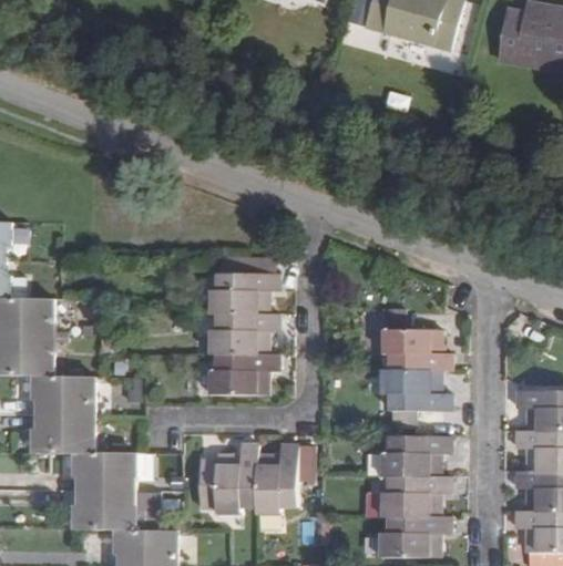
[(450,50),(463,0),(371,0),(365,26),(450,50)]
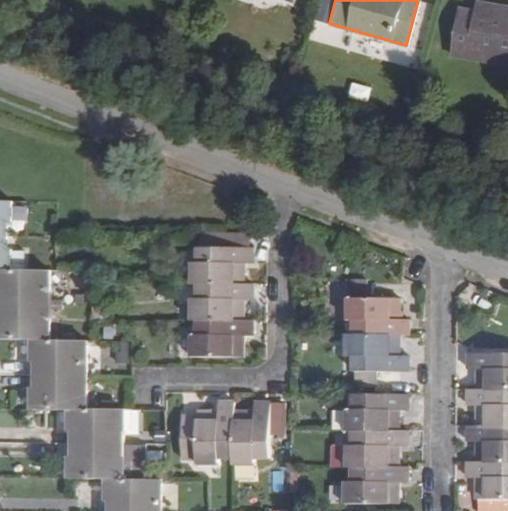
[(507,5),(476,0),(473,11),(507,16),(507,5)]
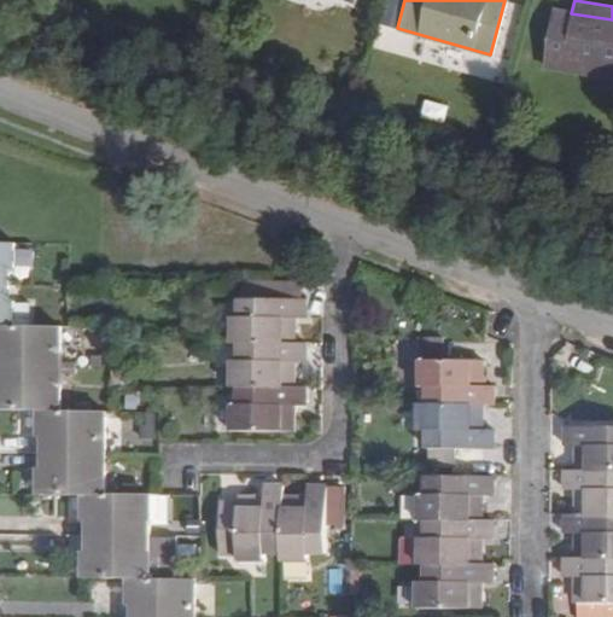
[(612,76),(612,19),(571,13),(552,10),(541,65),(612,76)]
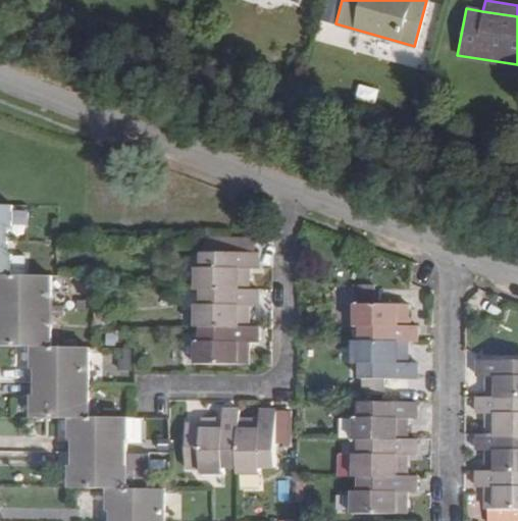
[(353,98),(372,102),(375,88),(356,84),(353,98)]
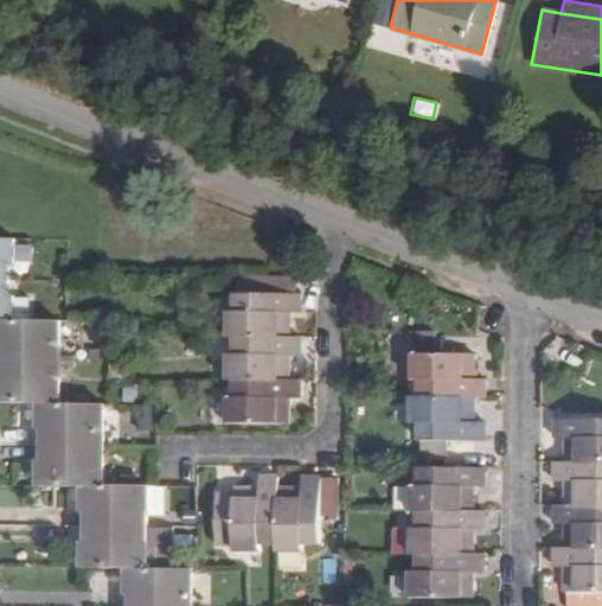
[(0,265),(11,265),(11,238),(0,238),(0,265)]
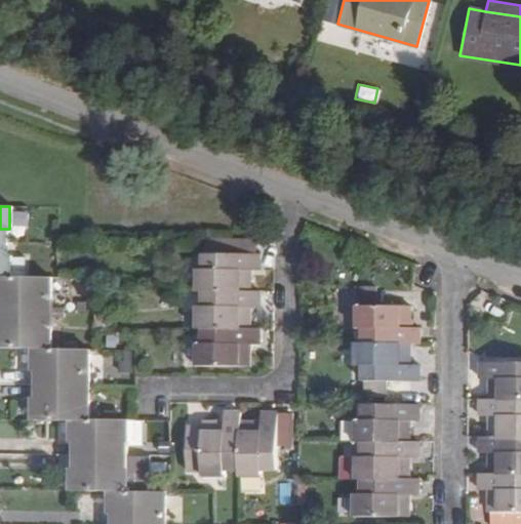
[(210,252),(246,253),(246,240),(210,239),(210,252)]
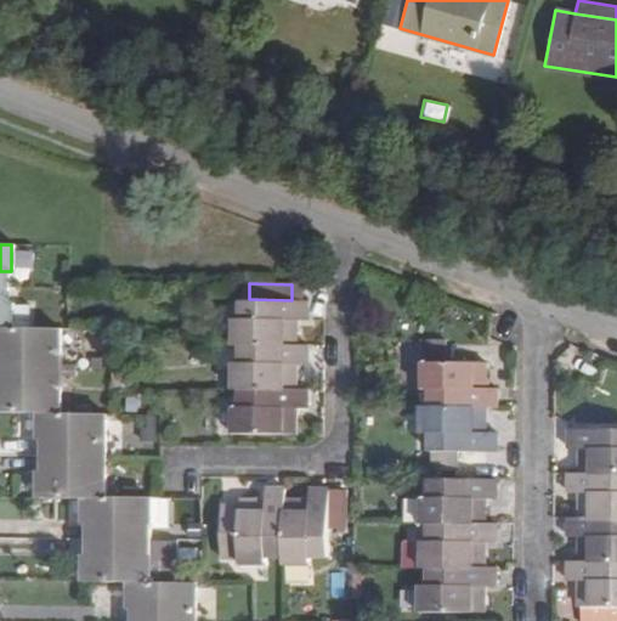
[(284,345),(284,343),(295,343),(295,321),(306,320),(306,300),(292,300),(249,299),(237,299),(237,317),(231,317),(230,344),(237,344),(284,345)]
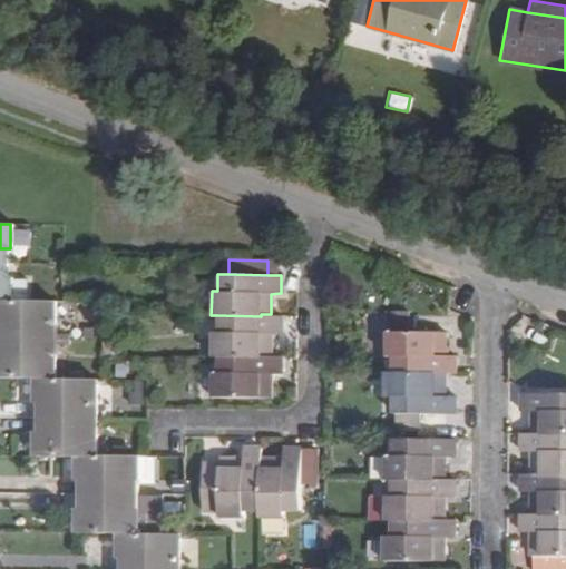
[(0,300),(10,300),(10,275),(0,275),(0,300)]
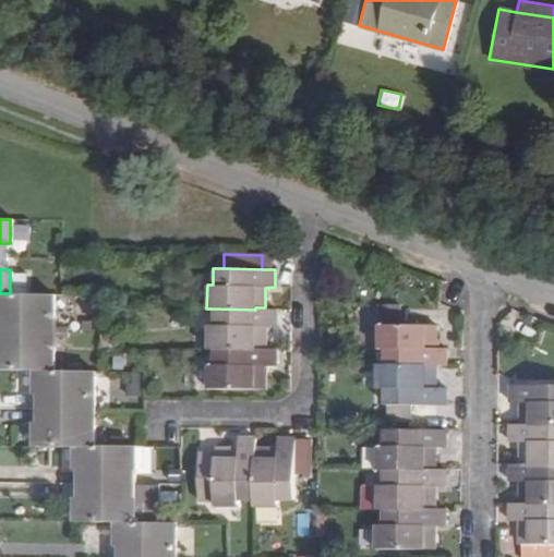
[(0,318),(0,331),(37,333),(37,319),(51,318),(51,294),(10,293),(0,293),(0,318)]
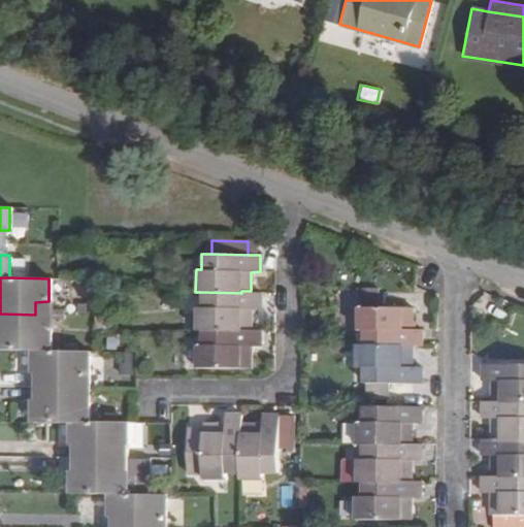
[(241,331),(241,330),(250,330),(250,310),(259,310),(259,292),(251,291),(241,291),(241,293),(201,292),(201,306),(195,306),(195,330),(200,330),(241,331)]
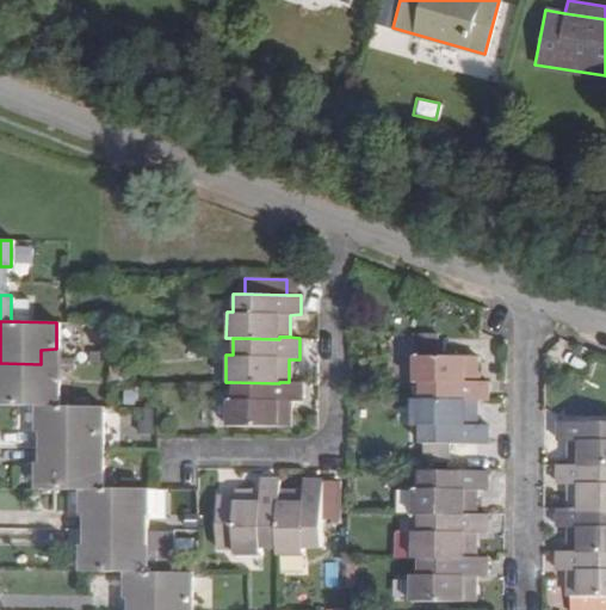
[(465,399),(467,400),(476,401),(488,401),(487,381),(476,380),(476,355),(413,355),(412,382),(420,382),(420,398),(465,399)]
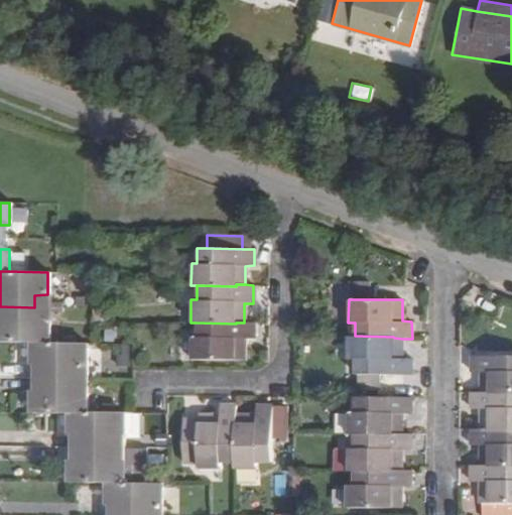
[(35,318),(34,307),(0,306),(0,318),(0,340),(29,342),(47,342),(47,318),(35,318)]
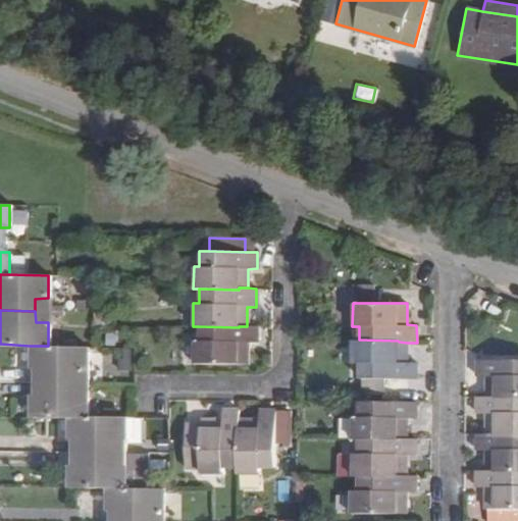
[(239,326),(239,327),(198,326),(198,340),(193,341),(193,363),(246,364),(247,343),(257,343),(257,326),(247,326),(239,326)]
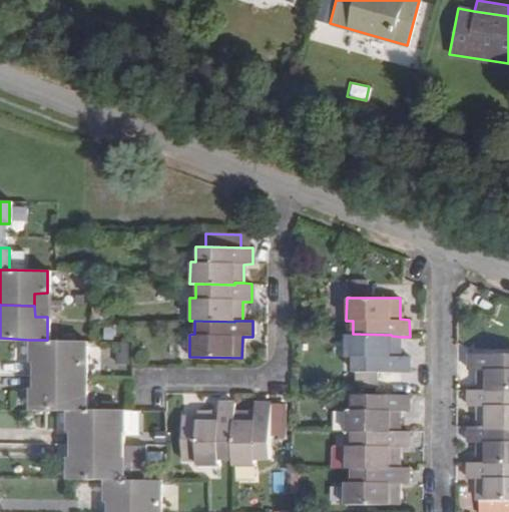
[(392,336),(391,335),(353,334),(346,334),(346,357),(352,357),(352,372),(409,372),(409,357),(400,356),(400,337),(392,336)]
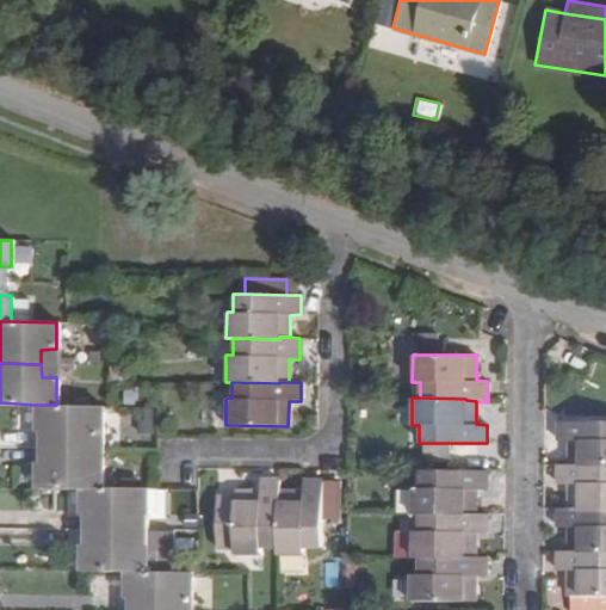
[(44,432),(44,447),(86,448),(100,448),(100,432),(101,405),(100,405),(56,405),(35,405),(35,431),(44,432)]
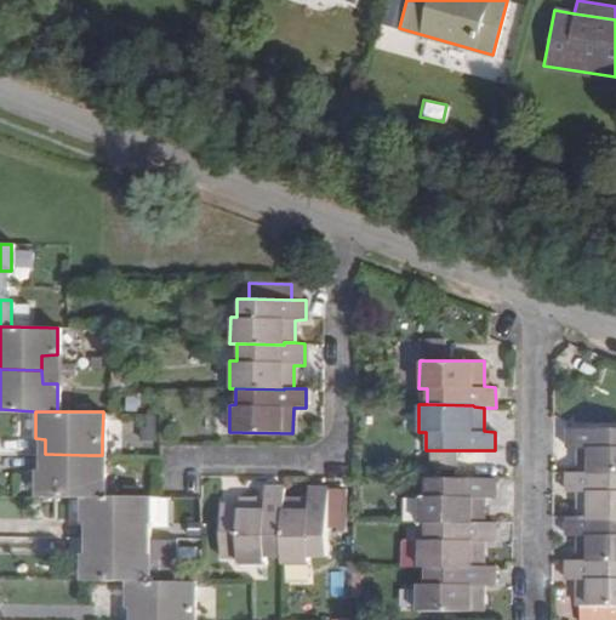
[(564,449),(575,449),(575,472),(615,472),(615,427),(563,428),(564,449)]
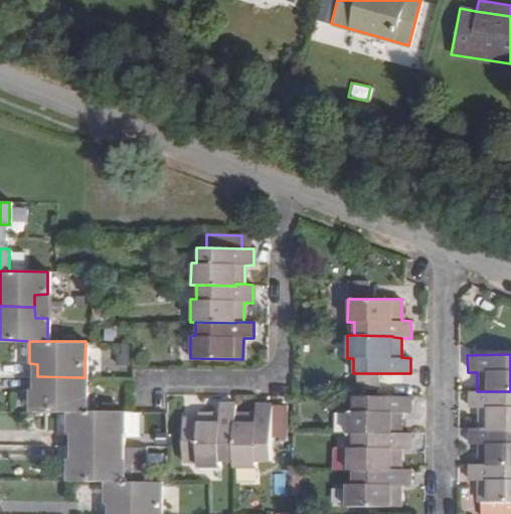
[(84,377),(72,377),(37,376),(37,388),(29,388),(29,411),(67,411),(80,411),(81,410),(84,409),(84,388),(84,377)]
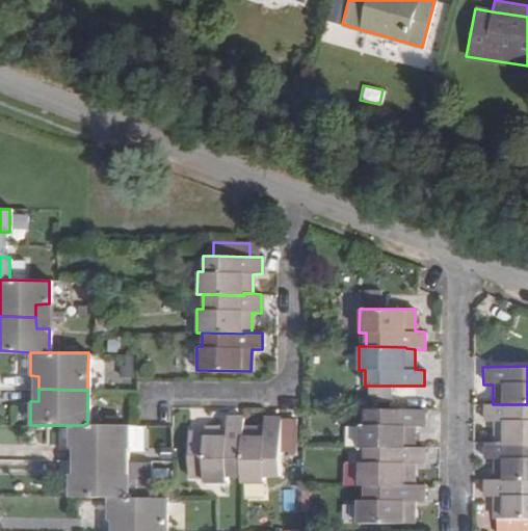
[(482,421),(493,421),(492,442),(527,442),(527,404),(493,404),(483,404),(482,421)]
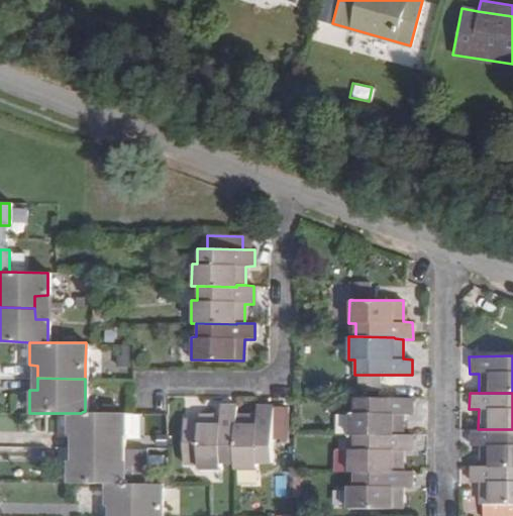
[(348,412),(347,434),(354,434),(394,436),(394,433),(402,433),(402,413),(411,413),(412,398),(354,398),(354,412),(348,412)]
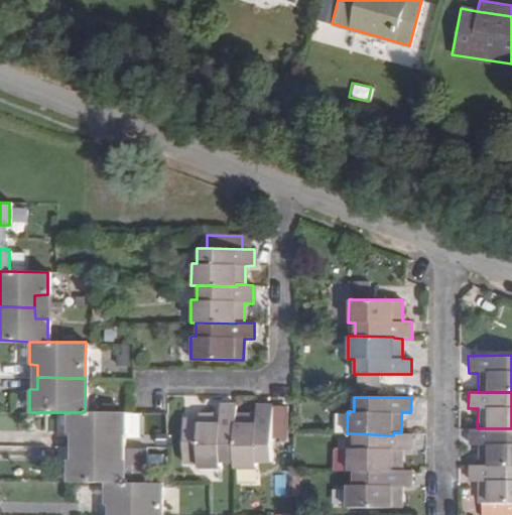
[(196,414),(197,419),(179,419),(179,462),(196,462),(196,468),(219,468),(219,463),(233,462),(234,421),(235,421),(235,414),(235,404),(218,404),(218,414),(196,414)]
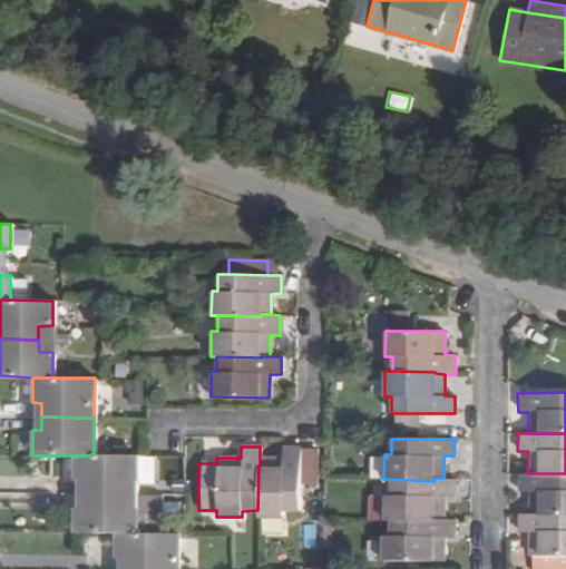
[(260,466),(259,466),(257,510),(257,517),(283,516),(283,511),(299,510),(299,498),(318,497),(318,448),(282,447),(282,458),(260,458),(260,466)]
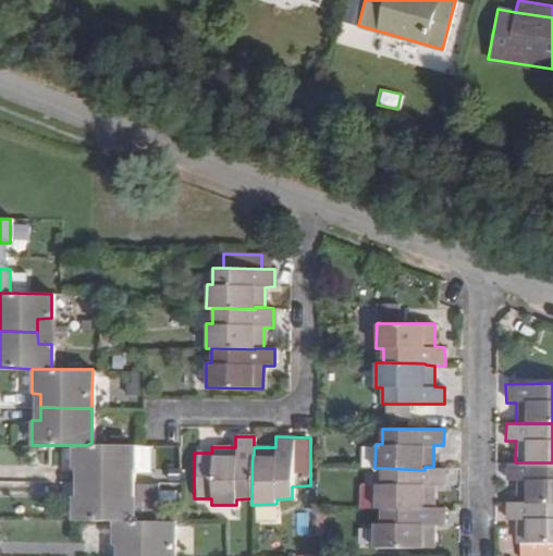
[(81,469),(81,481),(119,481),(133,482),(133,470),(134,444),(91,443),(88,444),(87,445),(73,445),(73,469),(81,469)]
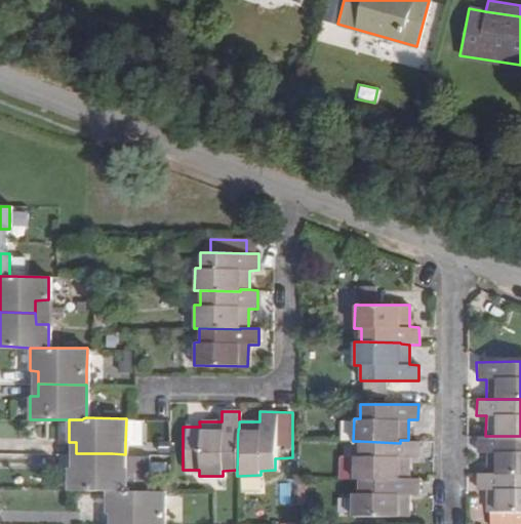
[(133,443),(134,418),(130,418),(126,418),(125,443),(133,443)]
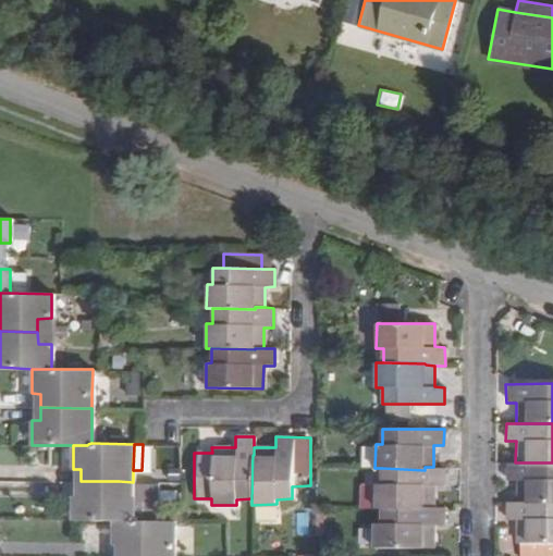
[(505,480),(515,479),(515,502),(552,502),(552,462),(515,462),(505,462),(505,480)]
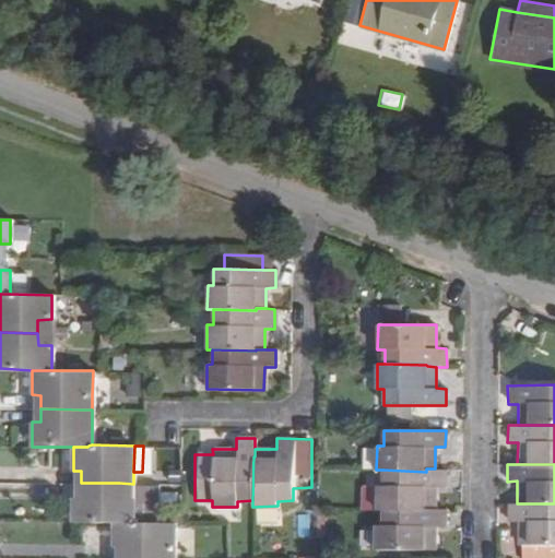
[(426,469),(426,472),(384,470),(384,486),(376,486),(376,510),(384,511),(425,510),(426,509),(436,508),(435,487),(446,487),(445,469),(435,469),(426,469)]
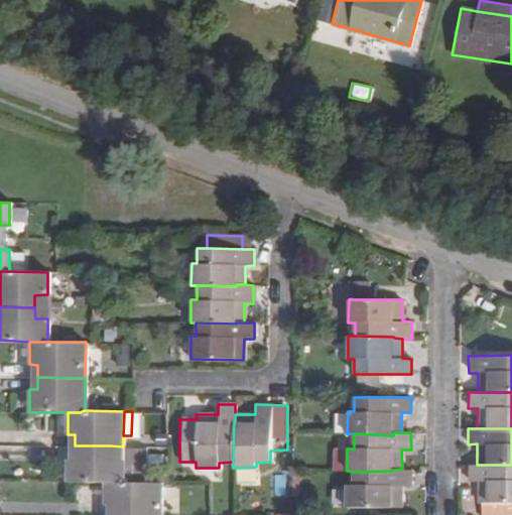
[(123,446),(110,445),(75,445),(75,458),(68,458),(68,481),(105,482),(123,482),(123,458),(123,446)]
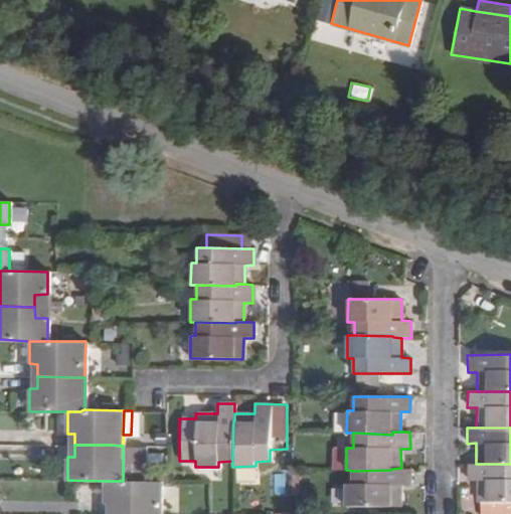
[(510,464),(476,464),(467,464),(467,480),(476,481),(475,501),(480,502),(479,513),(506,513),(507,502),(510,502),(510,464)]
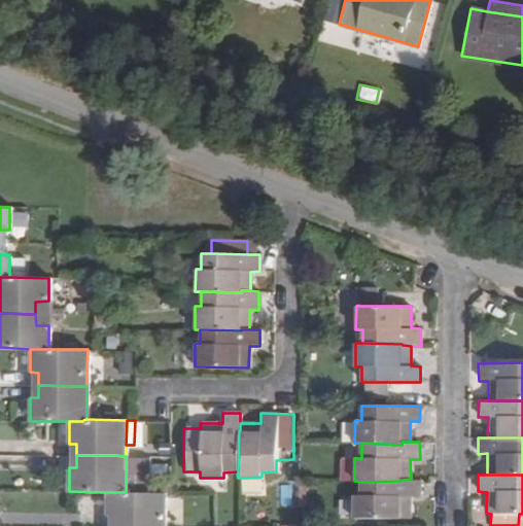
[(402,480),(401,481),(361,482),(360,495),(354,495),(354,519),(410,519),(410,497),(419,497),(420,479),(411,479),(402,480)]
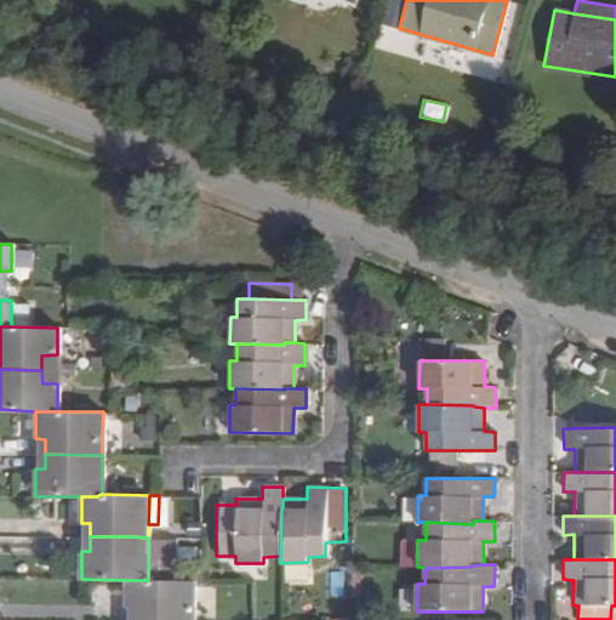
[(135,608),(135,619),(193,619),(193,580),(148,580),(126,580),(126,607),(135,608)]
